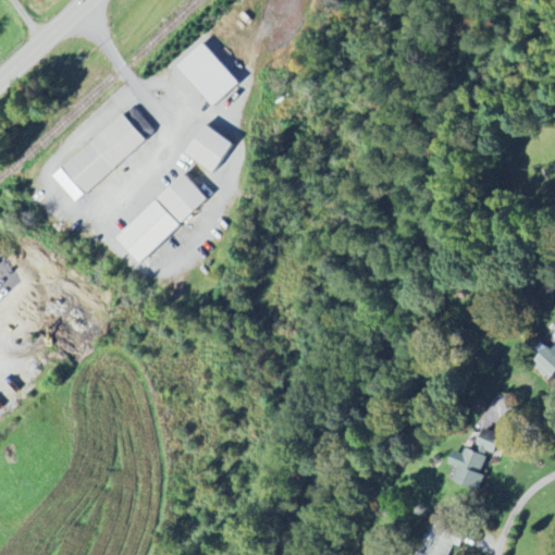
[(213,105),(237,81),(200,42),(175,65),(213,105)]
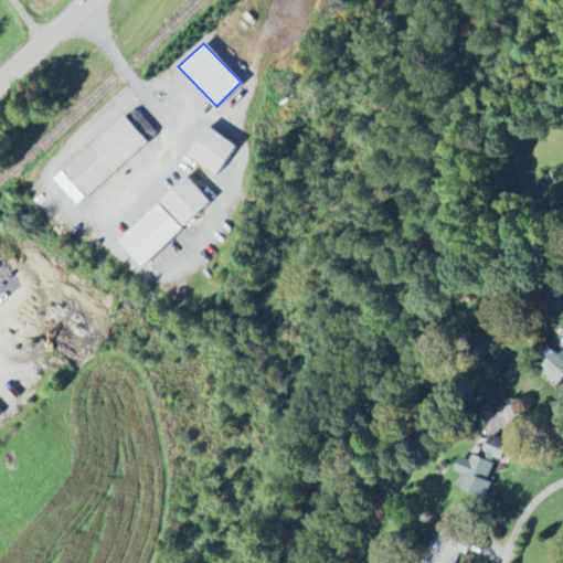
[(146,140),(123,114),(52,178),(76,204),(146,140)]
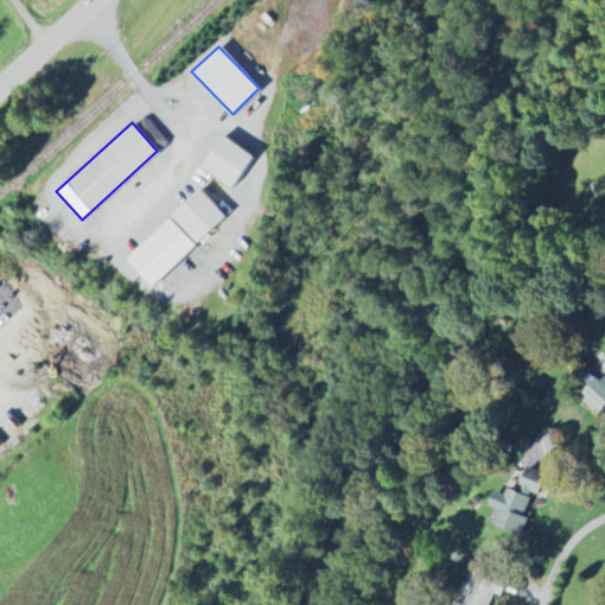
[(199,165),(231,186),(253,155),(222,134),(199,165)]
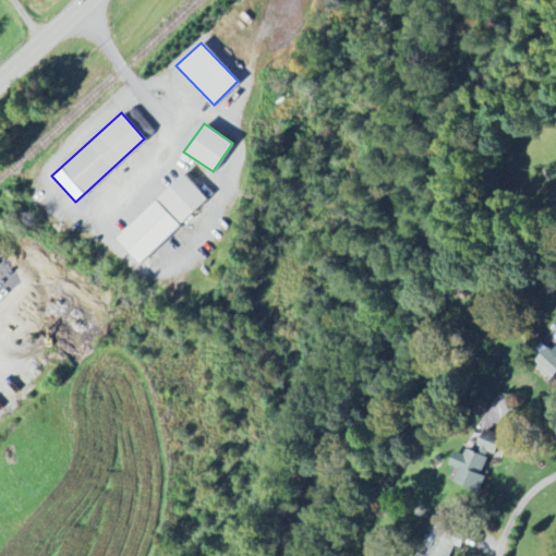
[(207,197),(182,172),(156,198),(155,198),(115,238),(140,263),(207,197)]
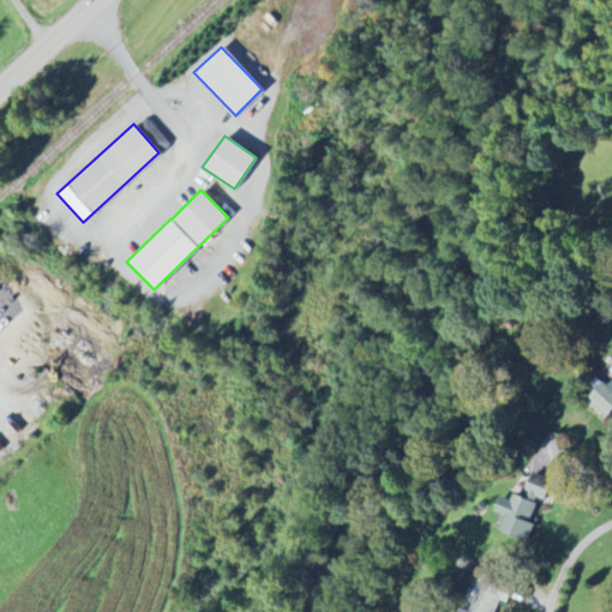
[(611,408),(611,379),(606,385),(598,377),(588,385),(593,390),(586,397),(604,417),(611,408)]
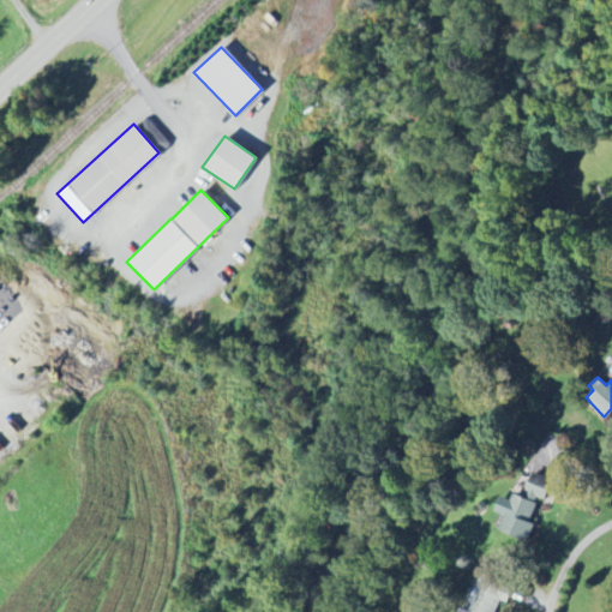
[(525,493),(543,499),(561,445),(535,437),(519,487),(526,490),(525,493)]
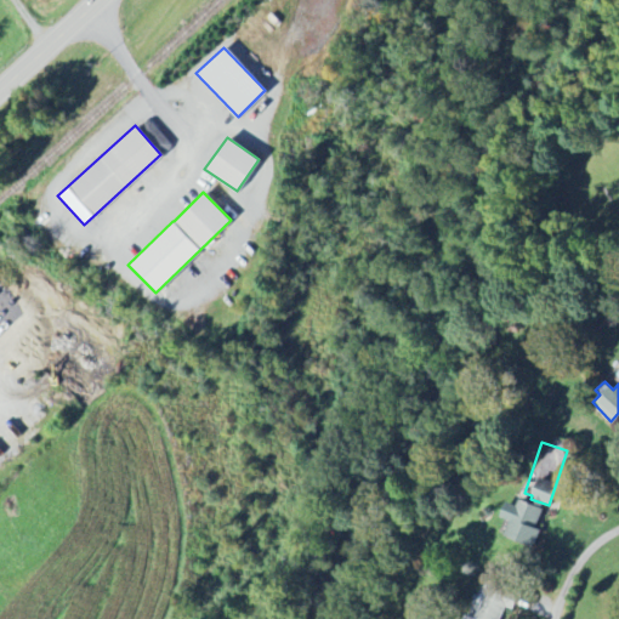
[(503,535),(532,547),(540,529),(534,527),(541,509),(517,498),(515,505),(505,501),(499,516),(509,521),(503,535)]
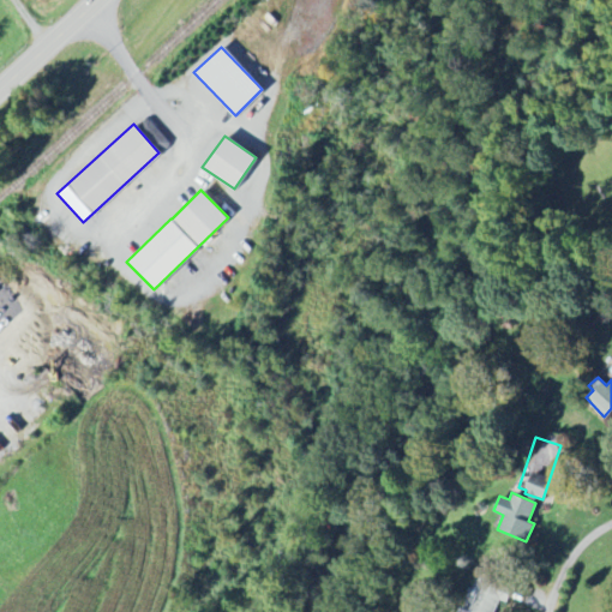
[(492,611),(498,595),(503,598),(507,588),(473,575),(459,611),(492,611)]
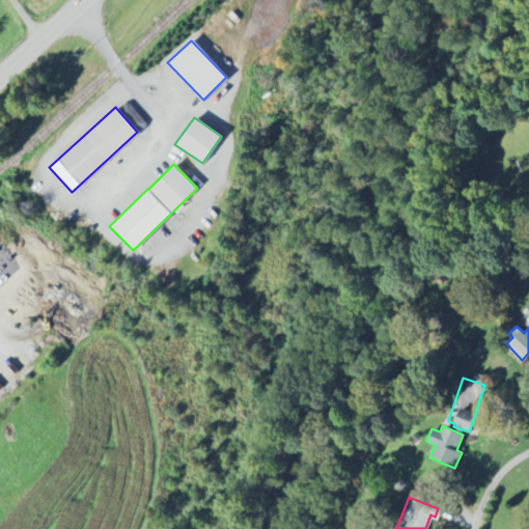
All buildings are outlined.
